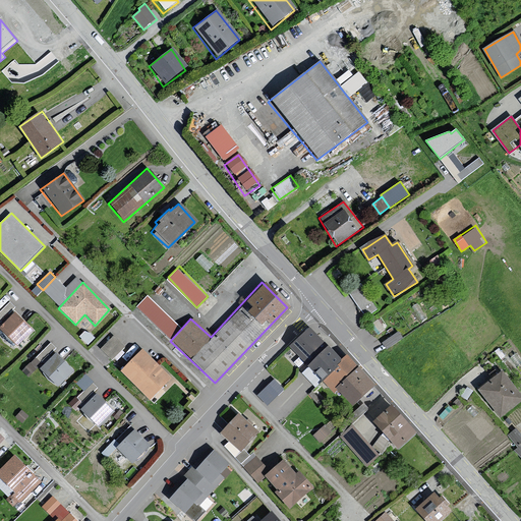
[(360,285),(349,293),(363,312),(365,316),(378,308),(360,285)]
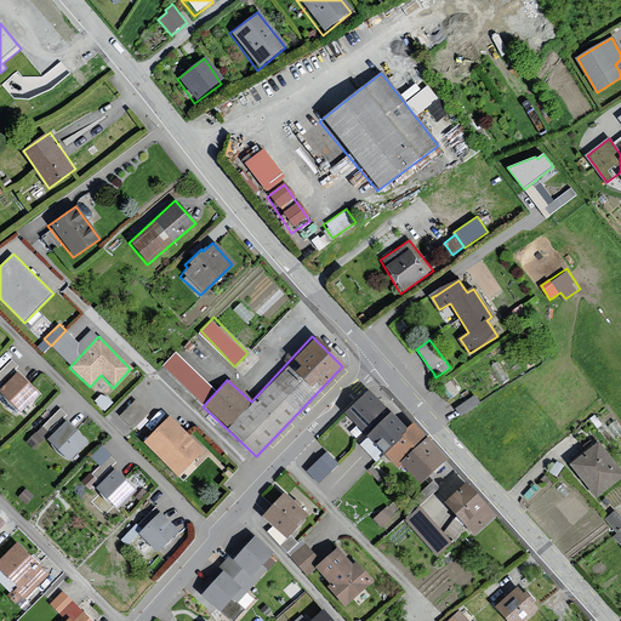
[(161,366),(203,406),(215,393),(175,354),(161,366)]
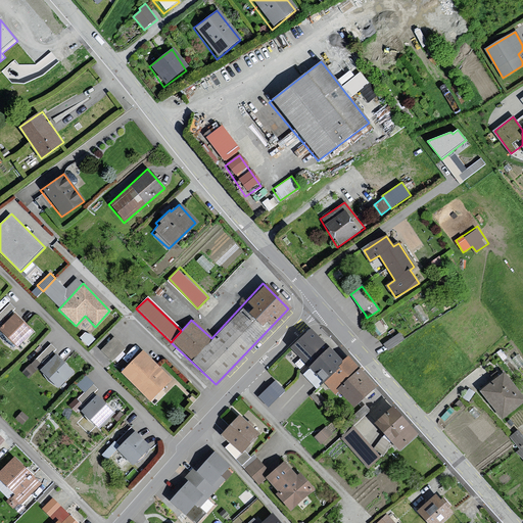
[(15,313),(0,328),(0,329),(17,347),(34,331),(15,313)]
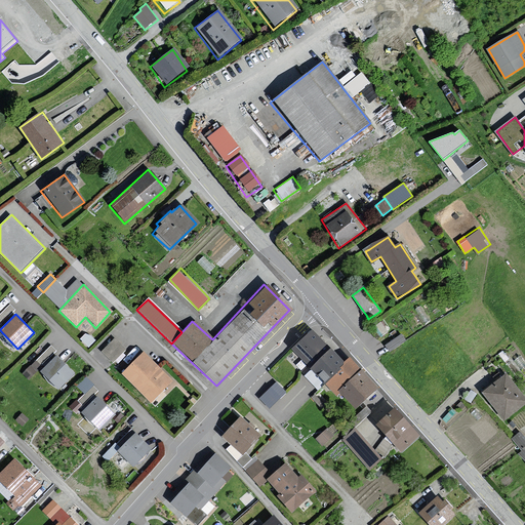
[(326,382),(337,395),(340,392),(356,407),(377,388),(362,371),(351,359),(345,364),(330,349),(313,330),(293,349),(312,367),(314,370),(326,382)]
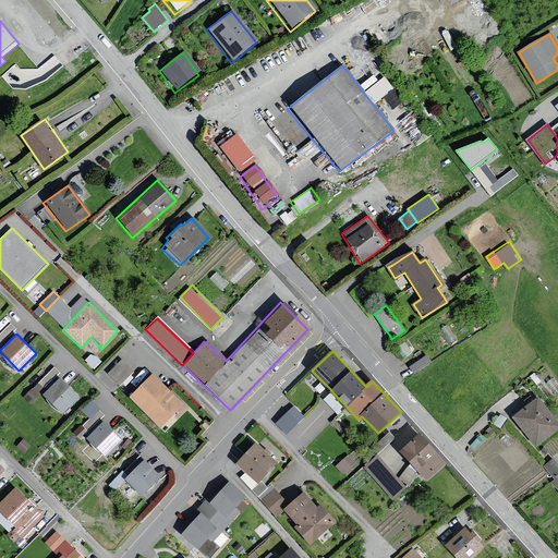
[(428,353),(410,363),(414,371),(432,361),(428,353)]
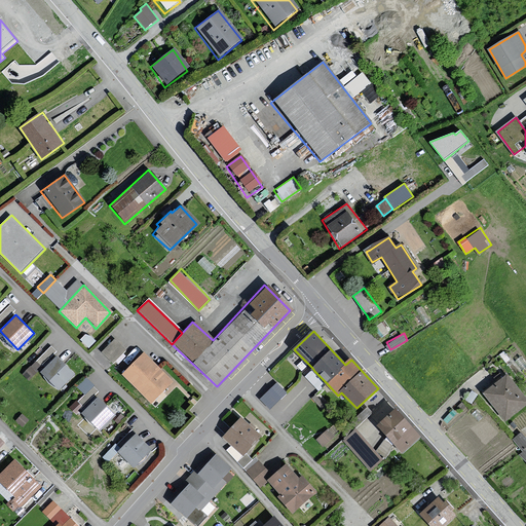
[(174,380),(144,351),(122,374),(152,403),(174,380)]
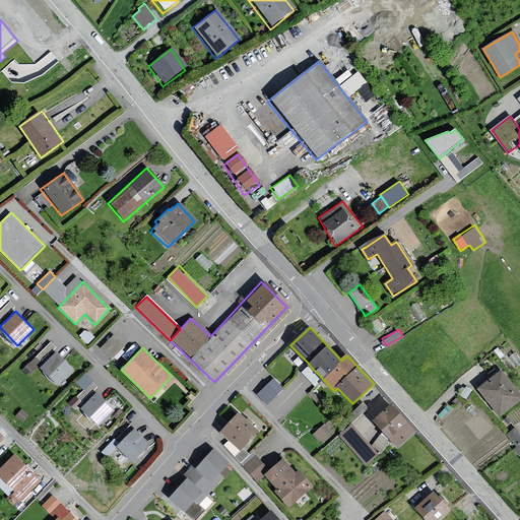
[(56,351),(40,368),(58,386),(74,370),(56,351)]
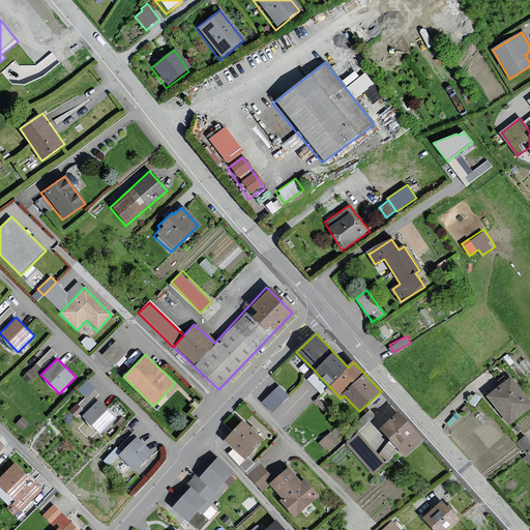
[(529,406),(507,378),(483,398),(506,428),(529,408),(529,406)]
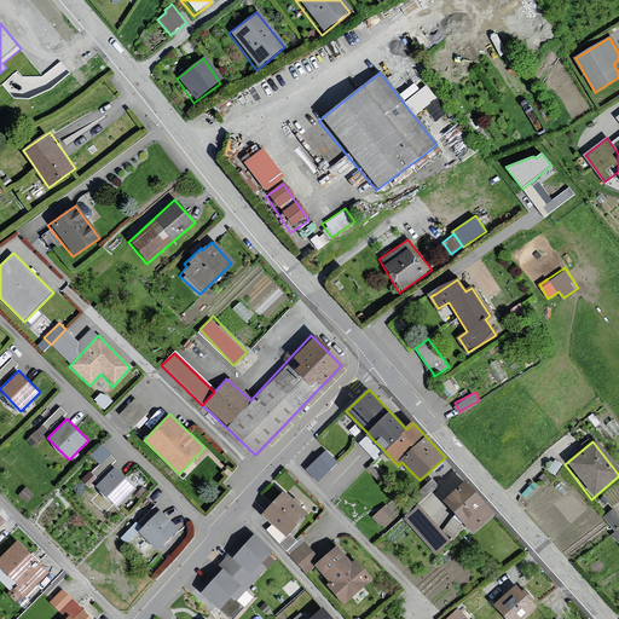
[(102,443),(91,453),(103,464),(114,453),(102,443)]
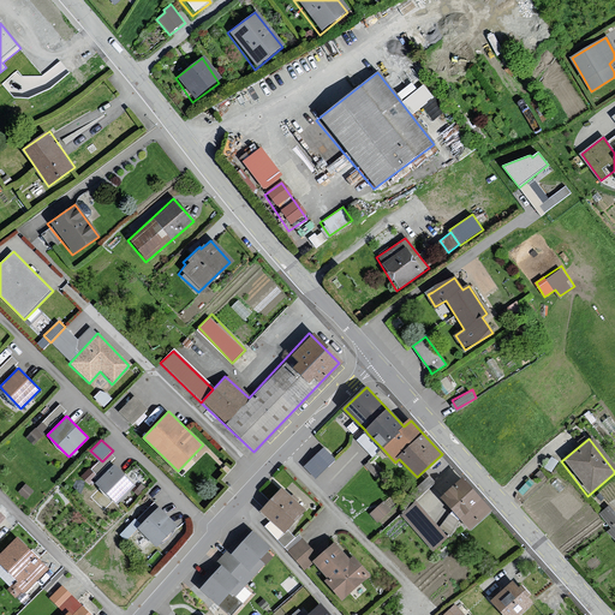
[(304,464),(316,477),(336,458),(324,445),(304,464)]
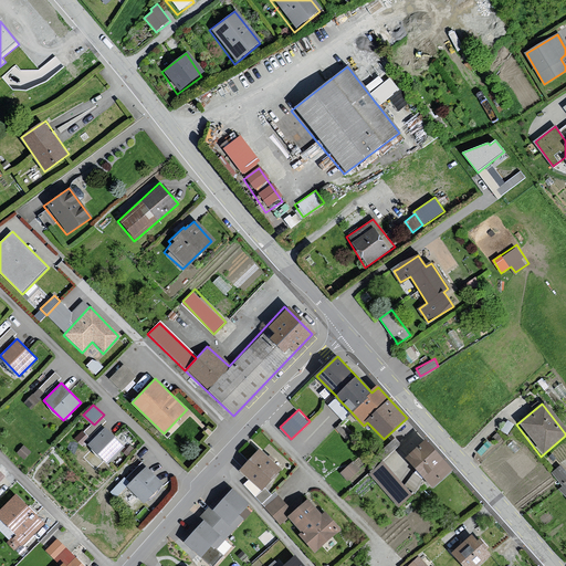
[(103,419),(90,433),(86,430),(80,437),(86,444),(107,422),(103,419)]
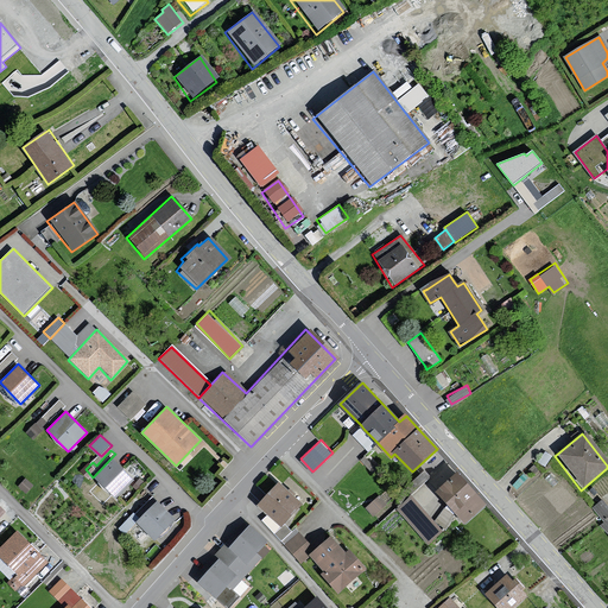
[(114,460),(95,477),(115,498),(133,479),(114,460)]
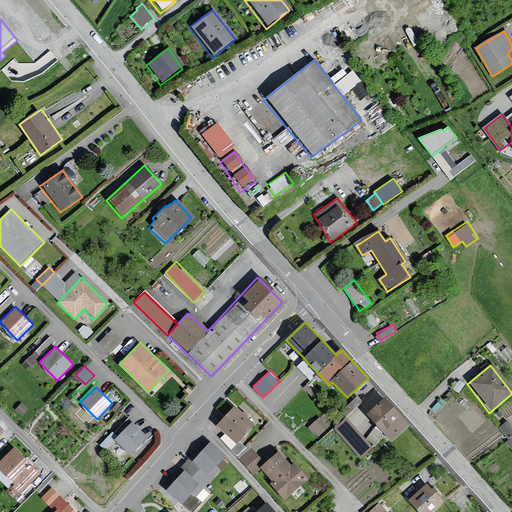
[(382,398),(364,416),(388,444),(407,427),(382,398)]
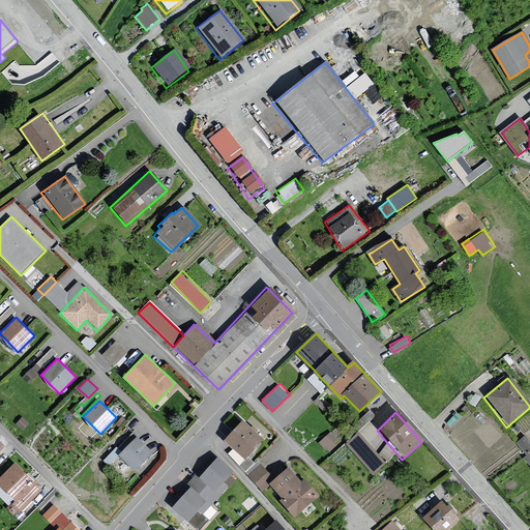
[(239,422),(222,441),(241,461),(261,441),(239,422)]
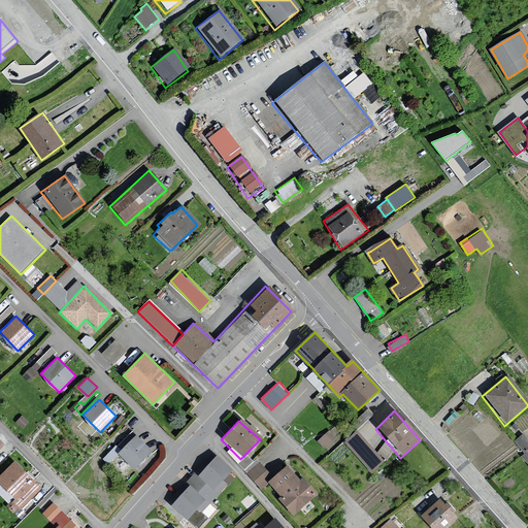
[(319,438),(324,446),(333,439),(328,432),(319,438)]
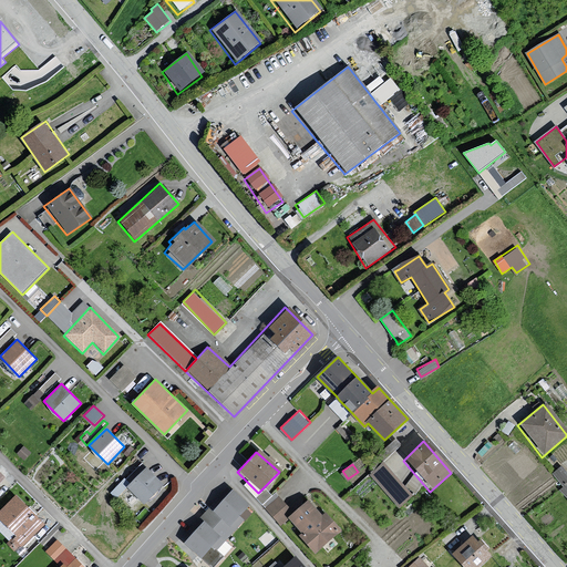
[(380,464),(366,476),(398,509),(410,496),(380,464)]
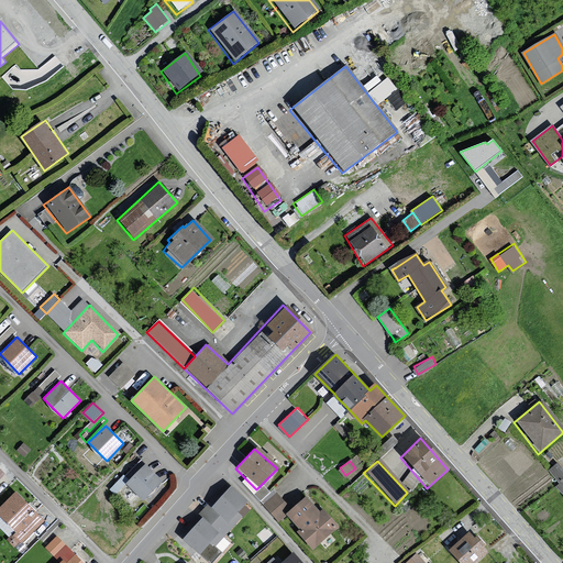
[(562,487),(562,466),(559,461),(548,468),(562,487)]
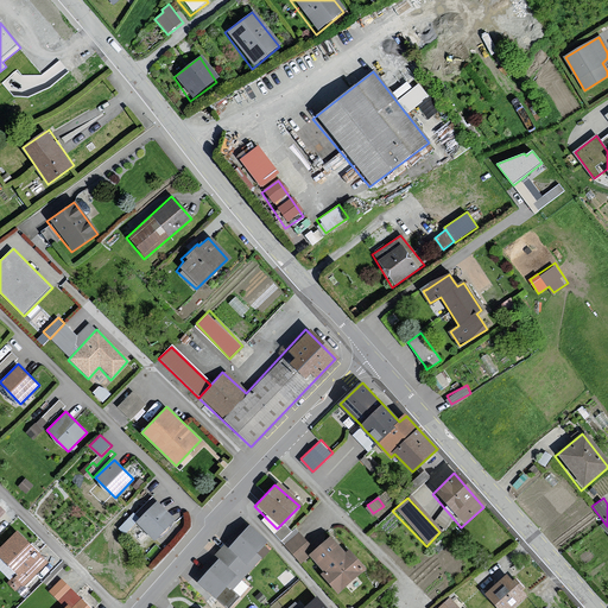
[(153,504),(132,523),(151,540),(171,520),(153,504)]
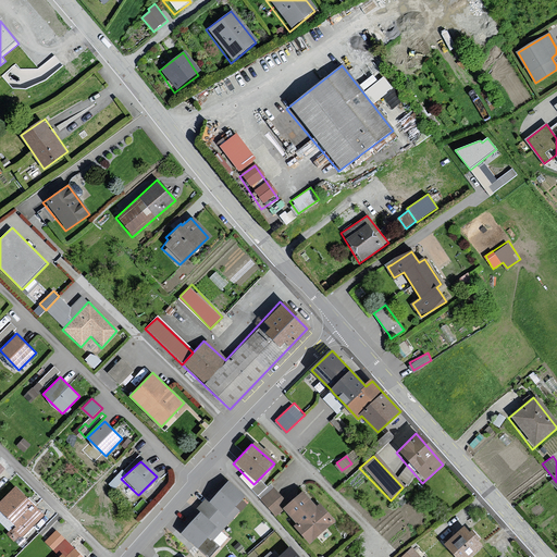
[(213,495),(206,503),(223,518),(231,508),(240,496),(226,483),(213,495)]
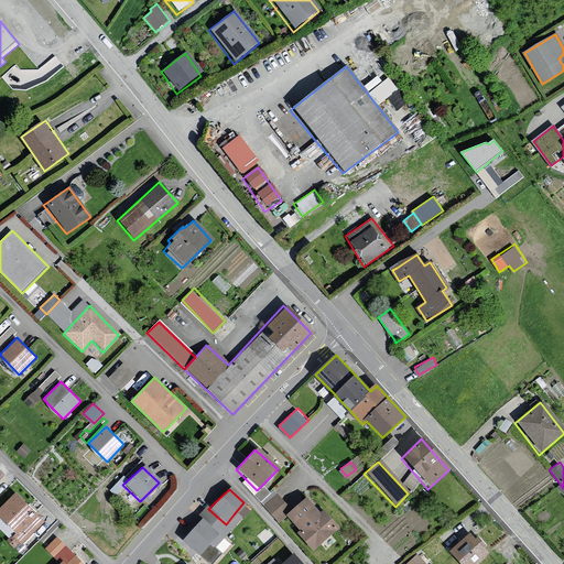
[(13,494),(0,507),(0,522),(13,535),(9,539),(20,546),(43,523),(13,494)]
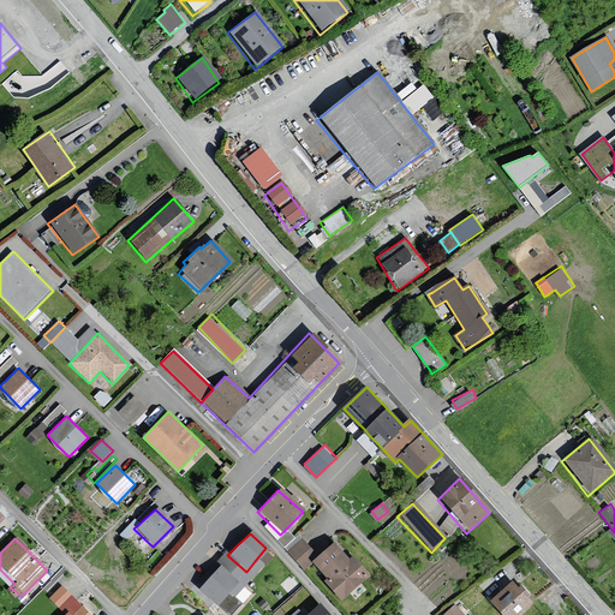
[(261,565),(255,561),(246,572),(227,555),(236,547),(232,544),(215,561),(218,565),(237,583),(226,593),(234,598),(261,565)]
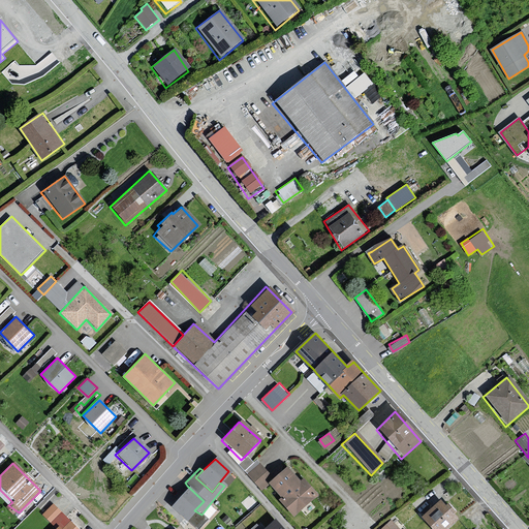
[(284,468),(266,485),(278,498),(275,501),(291,517),(314,495),(284,468)]
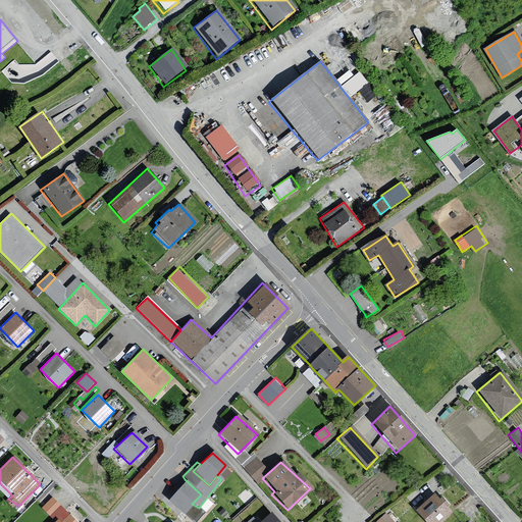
[(201,494),(185,479),(166,501),(181,514),(192,504),(201,494)]
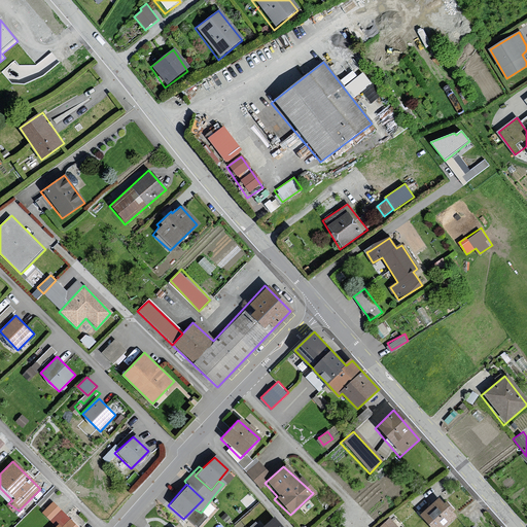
[(437,498),(419,517),(428,526),(446,526),(454,520),(437,498)]
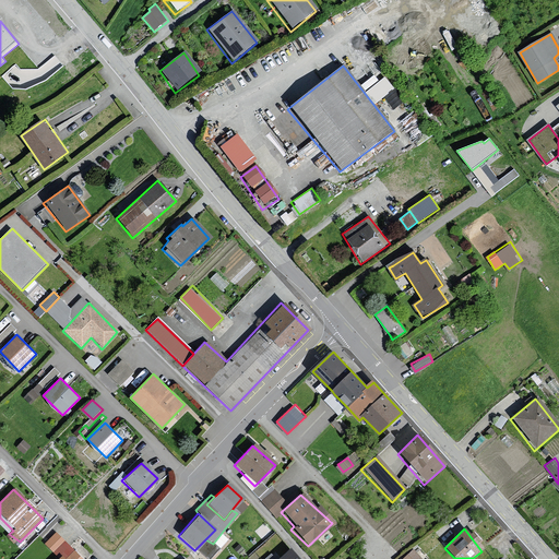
[(44,546),(57,558),(58,558),(59,558),(60,558),(80,558),(55,534),(44,546)]
